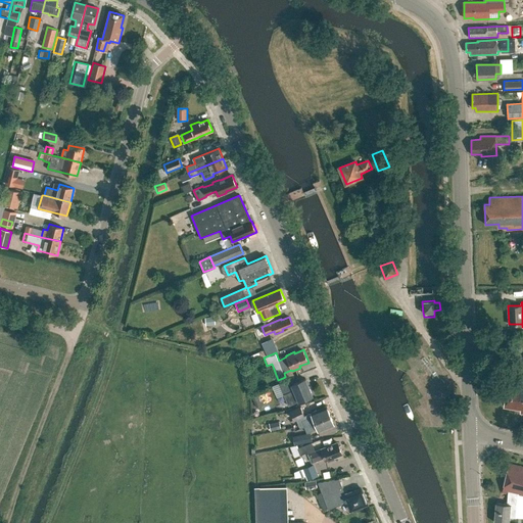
[(291,378),(279,383),(284,394),(294,390),(299,401),(313,395),(305,378),(294,383),(291,378)]
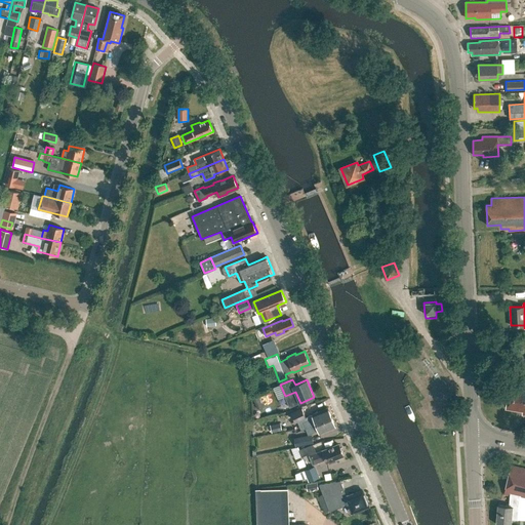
[(510,386),(507,407),(523,409),(522,413),(524,413),(524,380),(524,381),(523,388),(510,386)]
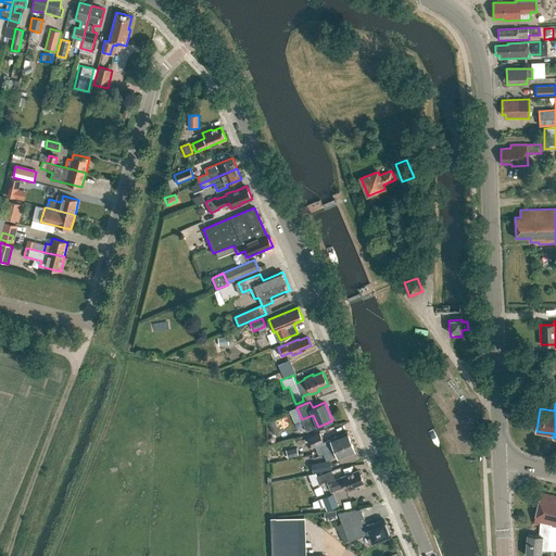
[(273,432),(278,430),(273,418),(267,420),(273,432)]
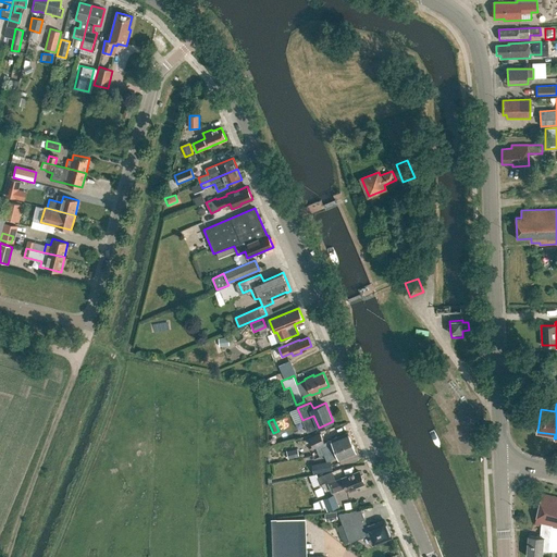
[(324,455),(351,443),(348,432),(324,443),(320,433),(309,438),(313,447),(316,446),(320,456),(324,455)]
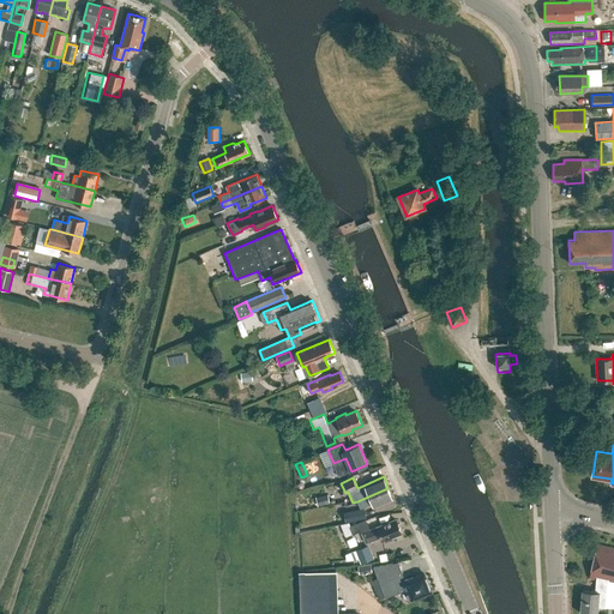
[(392,499),(387,488),(357,501),(361,507),(372,503),(374,506),(392,499)]
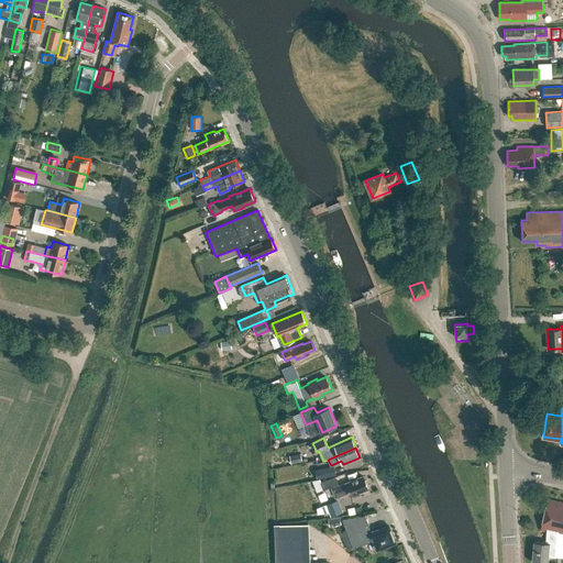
[(300,453),(289,455),(291,464),(302,461),(300,453)]
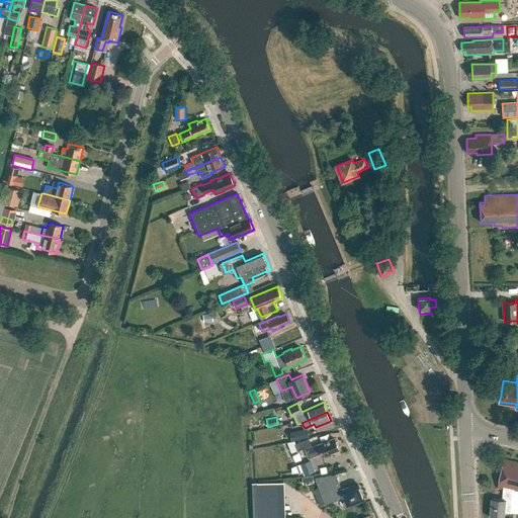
[(291,440),(308,437),(307,431),(300,432),(300,430),(290,432),(291,440)]
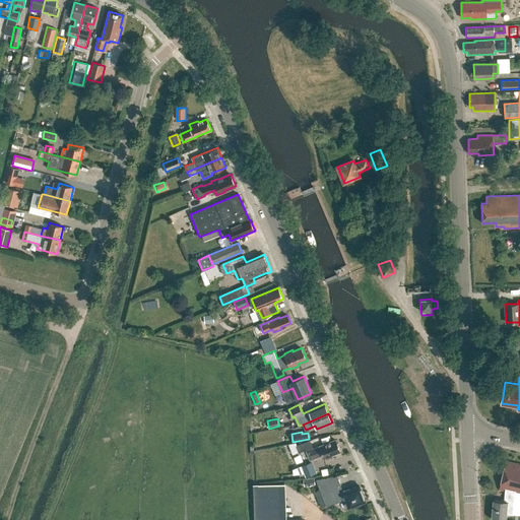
[(313,439),(297,446),(299,452),(307,449),(308,451),(307,451),(310,460),(323,455),(324,458),(340,452),(335,440),(313,449),(310,441),(313,440),(313,439)]
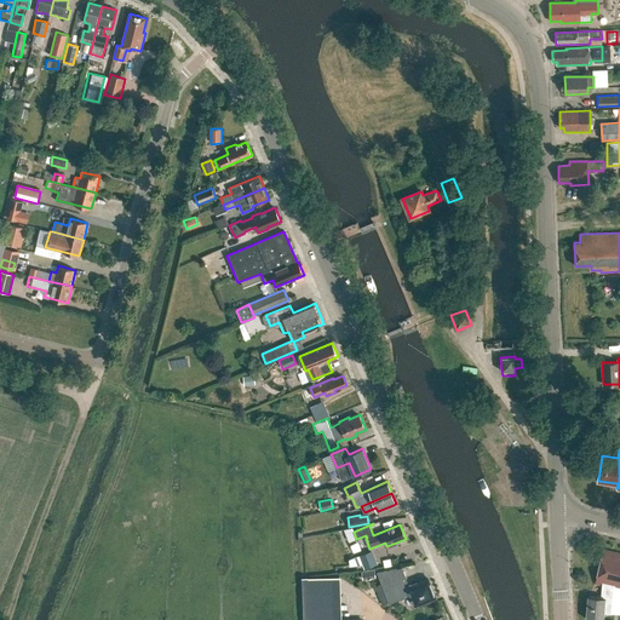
[(352,557),(350,566),(360,564),(362,564),(365,569),(378,563),(372,550),(352,557)]
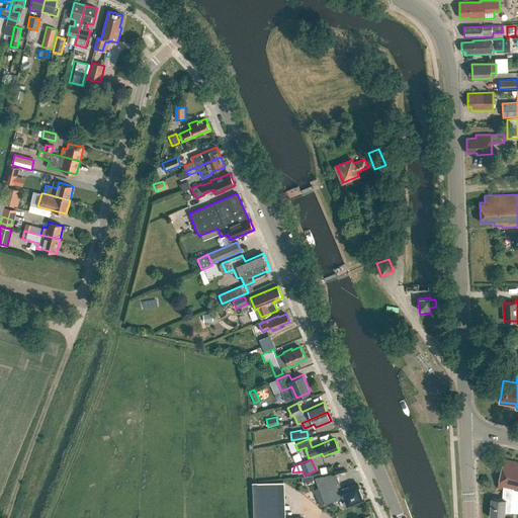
[(497,488),(503,489),(502,499),(492,498),(490,517),(499,517),(503,517),(504,512),(511,513),(513,491),(517,492),(517,461),(504,459),(497,488)]
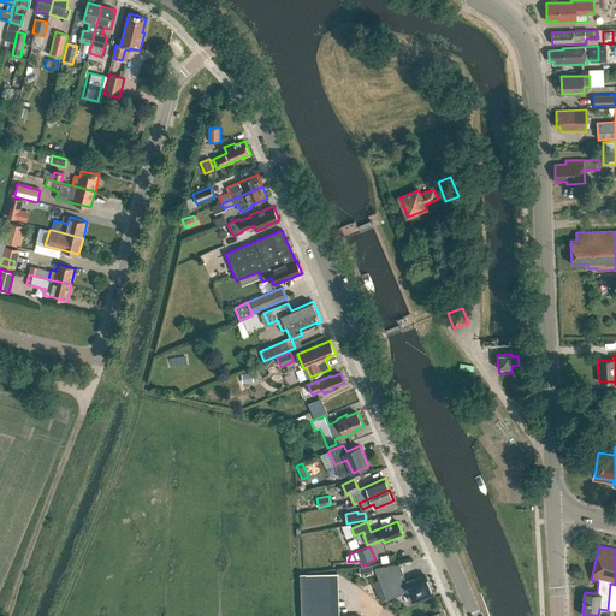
[(400,564),(375,568),(388,599),(409,591),(413,602),(433,593),(426,575),(415,579),(414,578),(406,581),(400,564)]
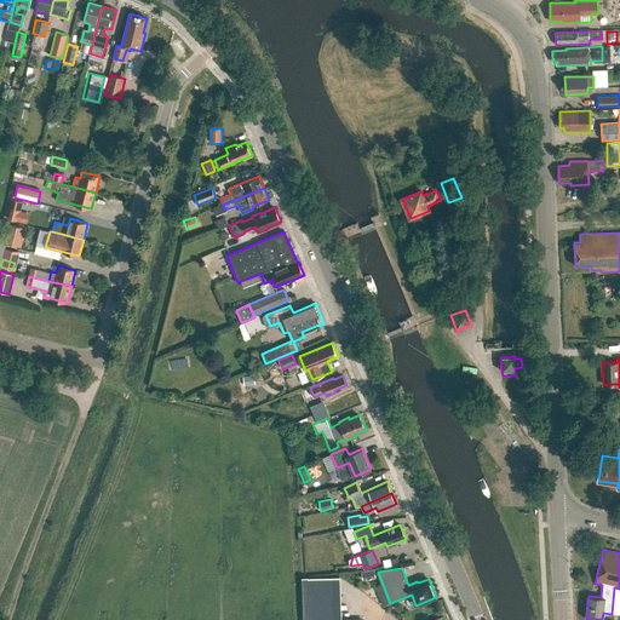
[(374,569),(362,572),(363,580),(375,578),(374,569)]
